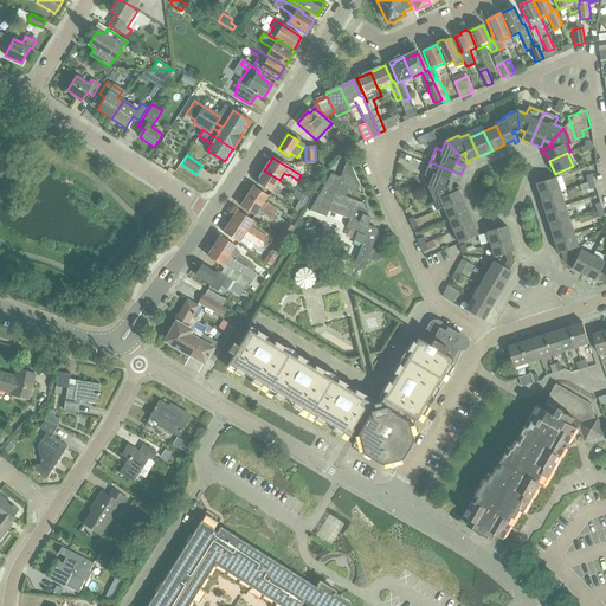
[(327,218),(329,211),(329,213),(349,220),(347,227),(348,231),(356,233),(353,243),(361,245),(354,264),(354,265),(358,272),(365,269),(365,268),(368,259),(374,262),(374,263),(382,259),(379,251),(378,252),(372,250),(378,232),(376,230),(367,226),(371,218),(362,216),(366,207),(365,205),(346,198),(348,189),(363,195),(348,159),(341,179),(330,175),(309,212),(310,212),(327,218)]
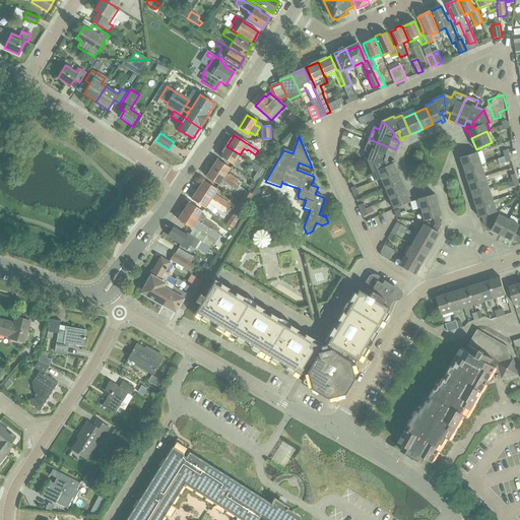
[(370,153),(367,160),(383,160),(385,154),(392,157),(395,149),(369,139),(364,151),(370,153)]
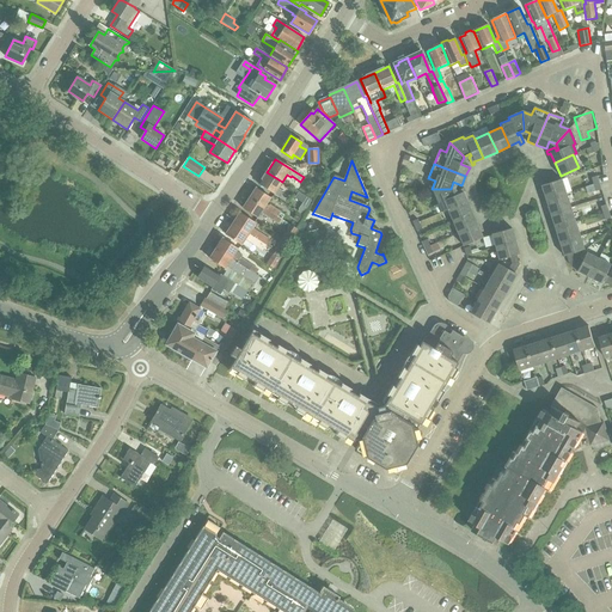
[(313,170),(310,175),(320,181),(324,176),(313,170)]
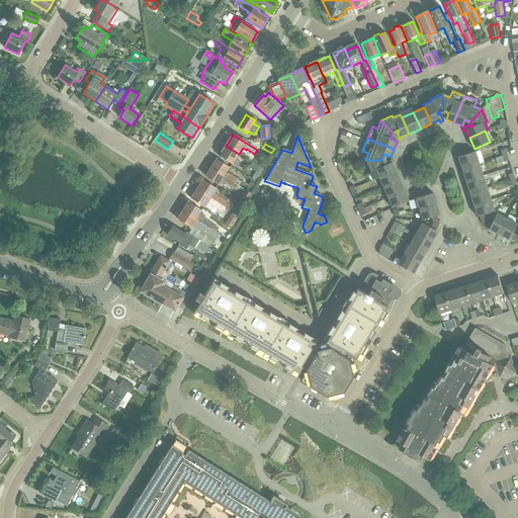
[(239,154),(226,146),(219,157),(235,167),(238,162),(235,160),(239,154)]
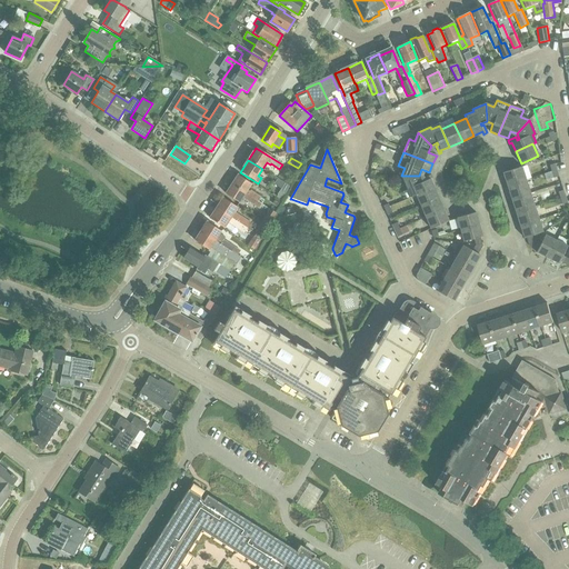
[(502,172),(507,186),(526,180),(521,167),(502,172)]
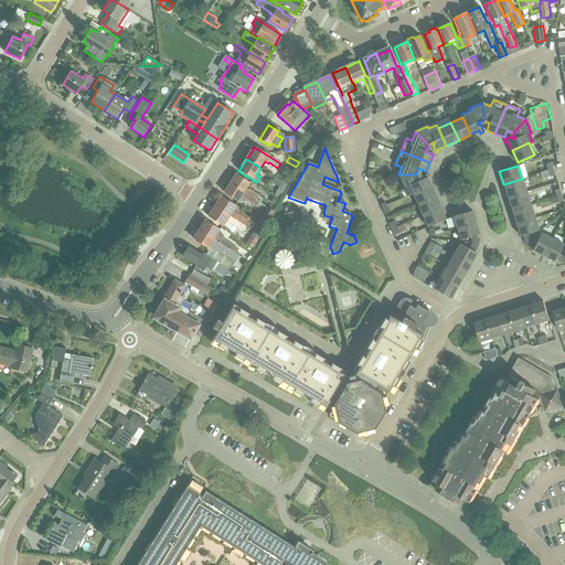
[(409,194),(413,193),(430,185),(426,178),(429,177),(428,173),(420,177),(422,179),(419,180),(416,174),(398,174),(404,188),(406,187),(409,194)]
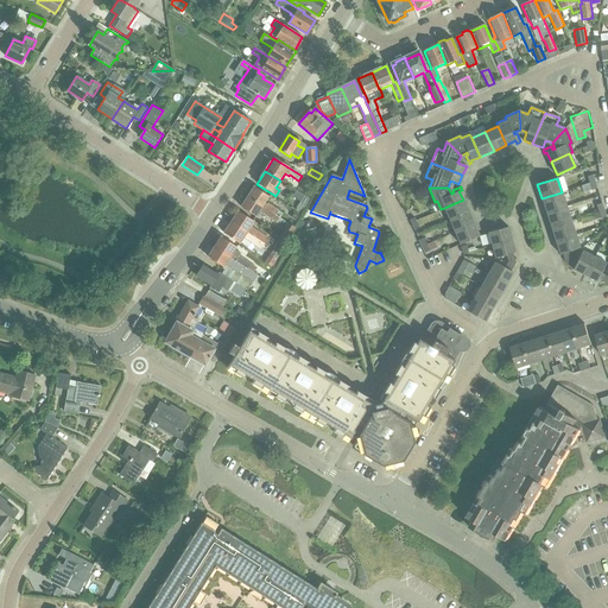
[(254,188),(247,197),(276,216),(280,220),(284,215),(268,204),(267,207),(265,204),(270,197),(254,188)]
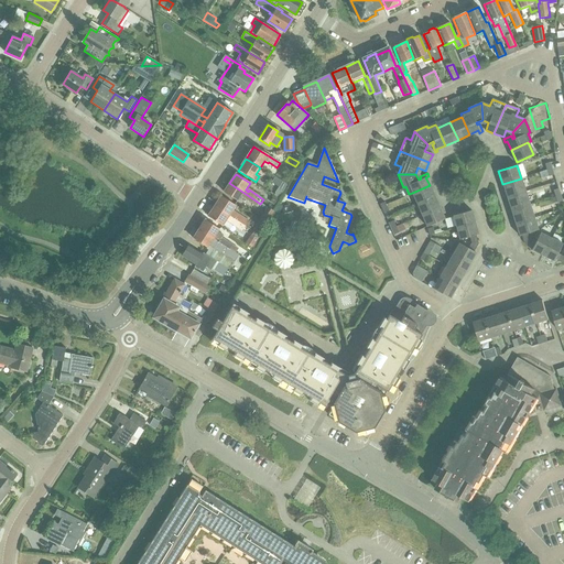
[(502,184),(507,198),(525,192),(521,179),(502,184)]
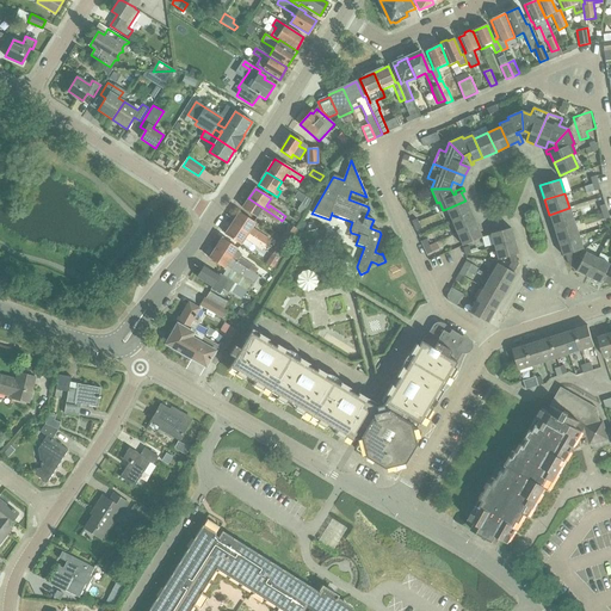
[(248,198),(242,209),(258,218),(261,213),(264,214),(263,215),(279,226),(282,221),(277,217),(248,198)]
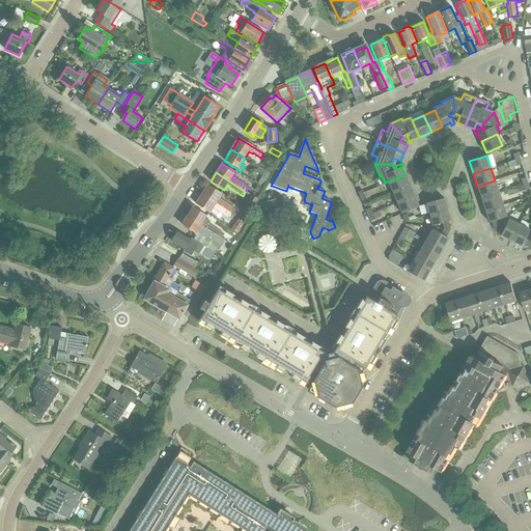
[(388,182),(393,192),(409,185),(404,174),(388,182)]
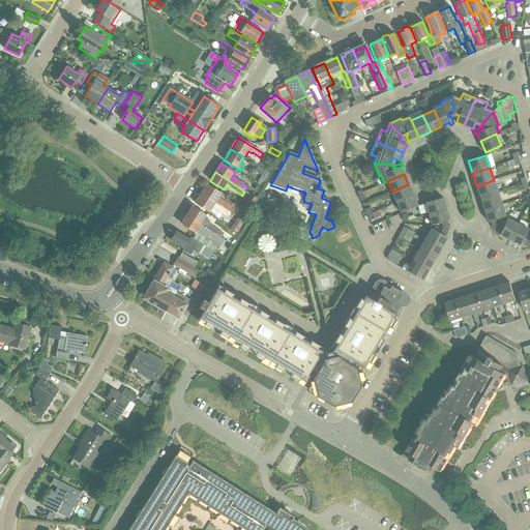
[(476,186),(480,199),(498,193),(494,180),(476,186)]
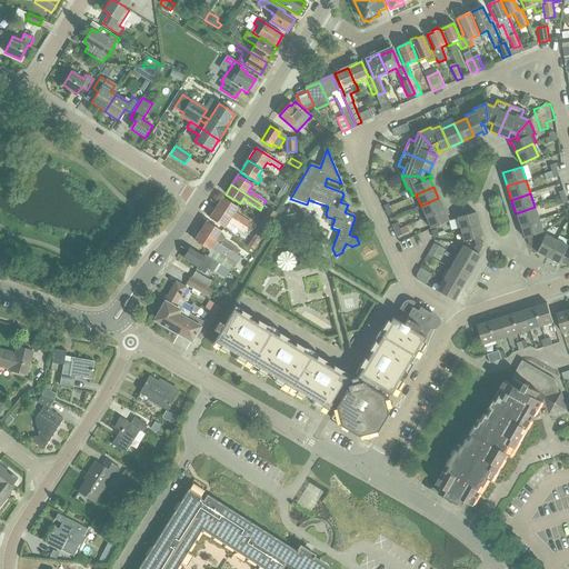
[(421,206),(426,218),(443,210),(438,198),(421,206)]
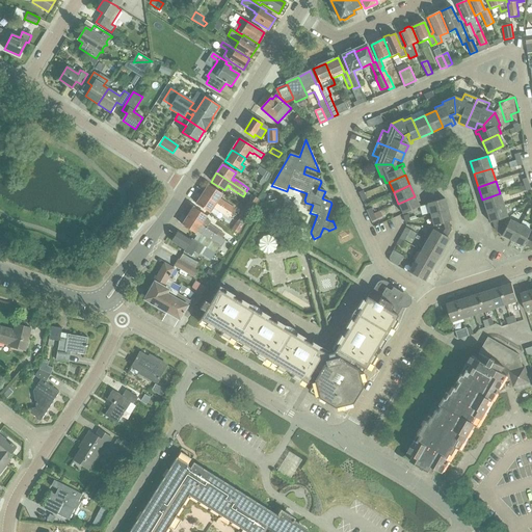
[(209,186),(203,194),(232,214),(235,210),(219,200),(222,195),(209,186)]
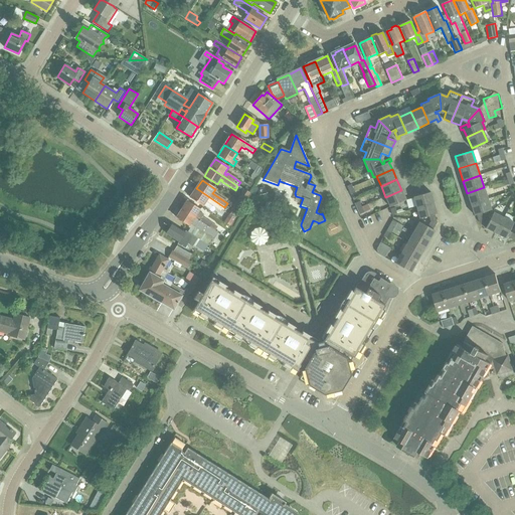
[(347,187),(350,194),(355,192),(352,184),(347,187)]
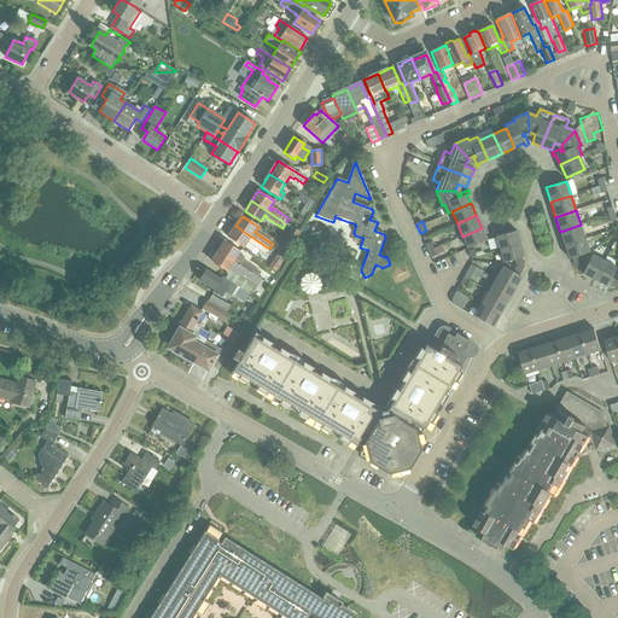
[(560,232),(565,246),(586,239),(581,225),(560,232)]
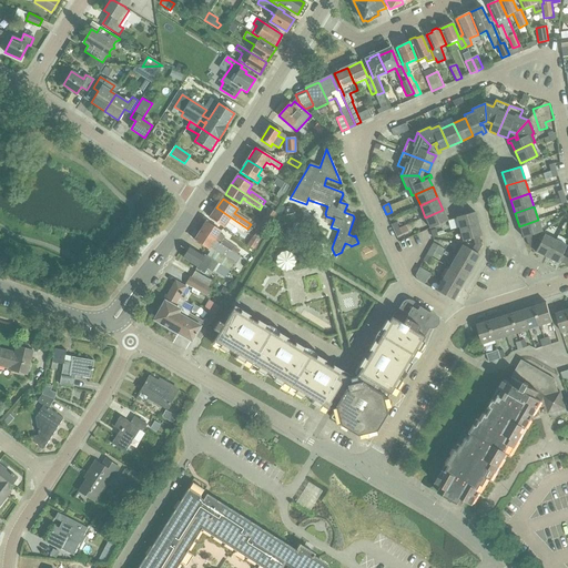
[(247,229),(216,208),(210,217),(224,227),(227,223),(244,233),(247,229)]
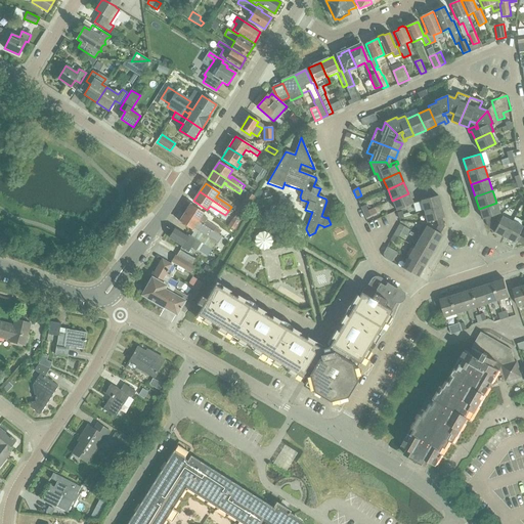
[(244,202),(242,205),(248,208),(255,197),(249,191),(243,201),(244,202)]
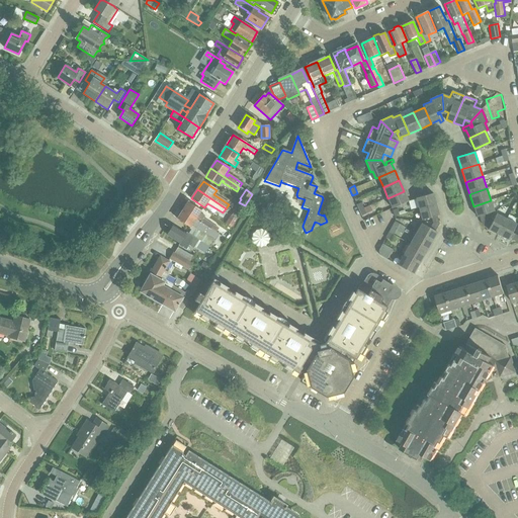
[(404,191),(387,198),(393,208),(408,201),(404,191)]
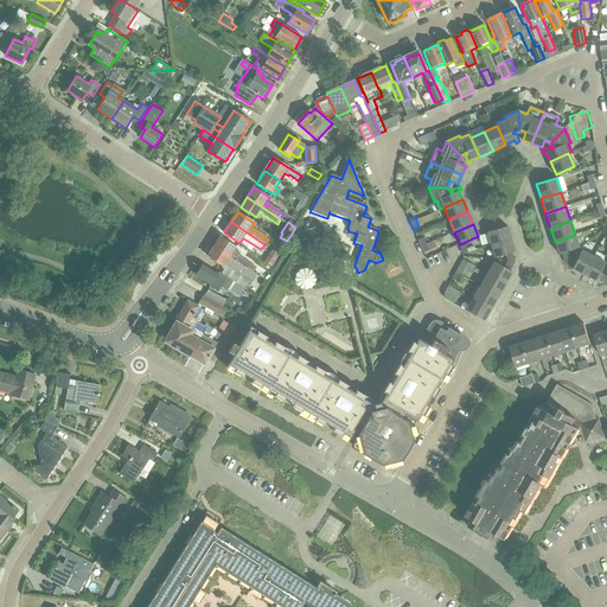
[(487,232),(491,244),(511,240),(508,227),(487,232)]
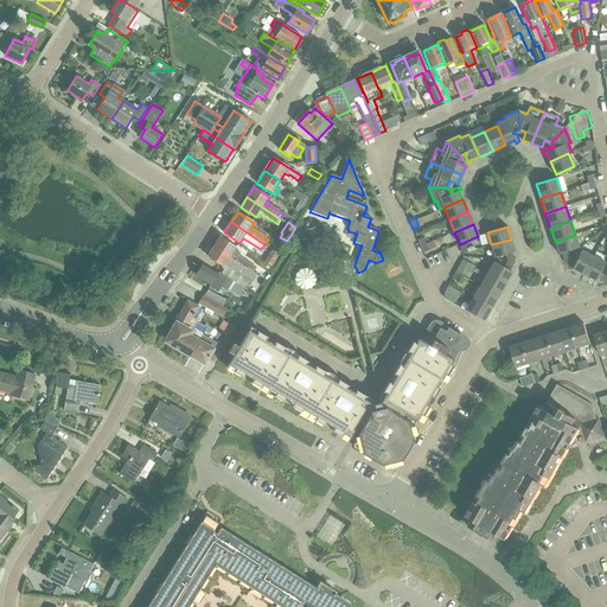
[(562,254),(564,262),(570,257),(568,251),(579,248),(575,235),(555,242),(560,254),(562,254)]
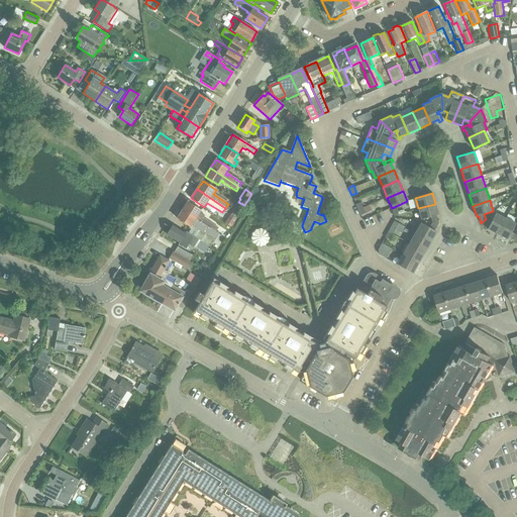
[(188,202),(183,211),(210,229),(212,225),(203,219),(205,216),(199,212),(201,210),(188,202)]
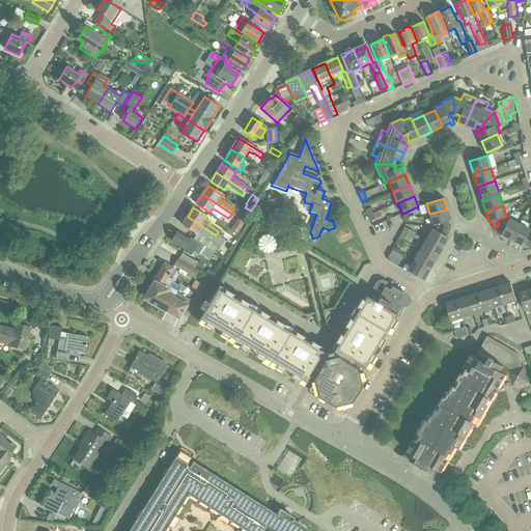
[(245,207),(239,218),(245,222),(245,221),(251,211),(245,207)]
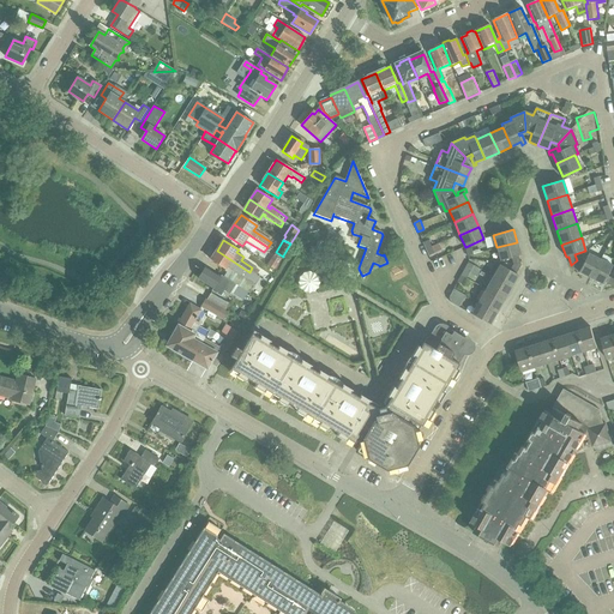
[(511,258),(513,265),(521,265),(518,256),(521,254),(517,242),(497,247),(500,260),(511,258)]
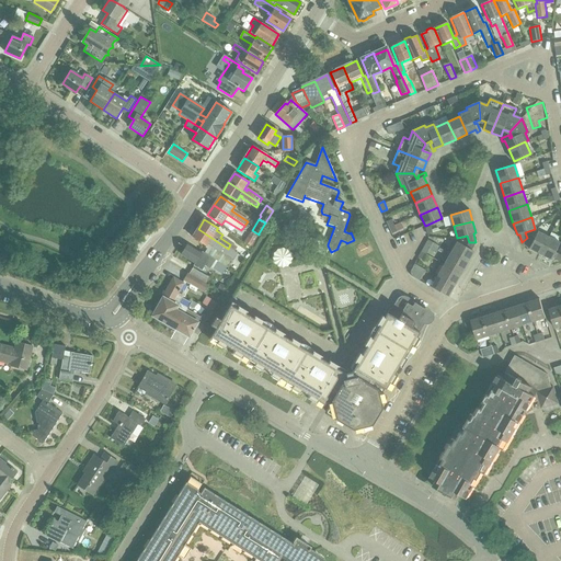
[(215,261),(219,263),(229,249),(228,249),(198,229),(192,238),(205,247),(207,244),(209,247),(212,243),(217,248),(210,258),(215,261)]
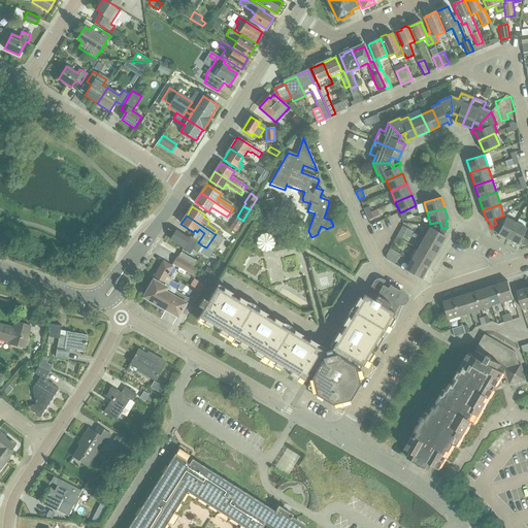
[(243,221),(237,217),(230,228),(236,232),(243,221)]
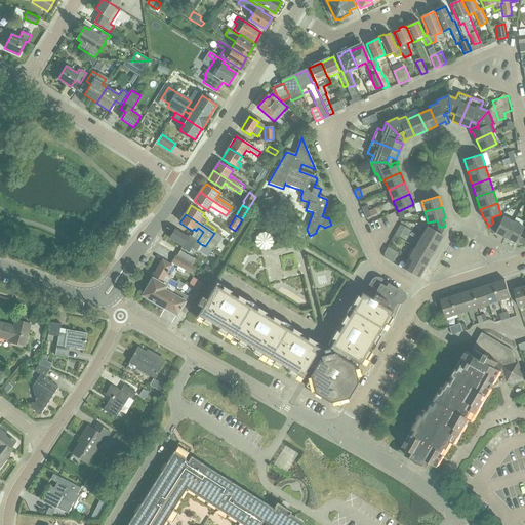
[(495,233),(506,238),(513,221),(502,216),(498,226),(493,223),(488,227),(495,231),(495,233)]
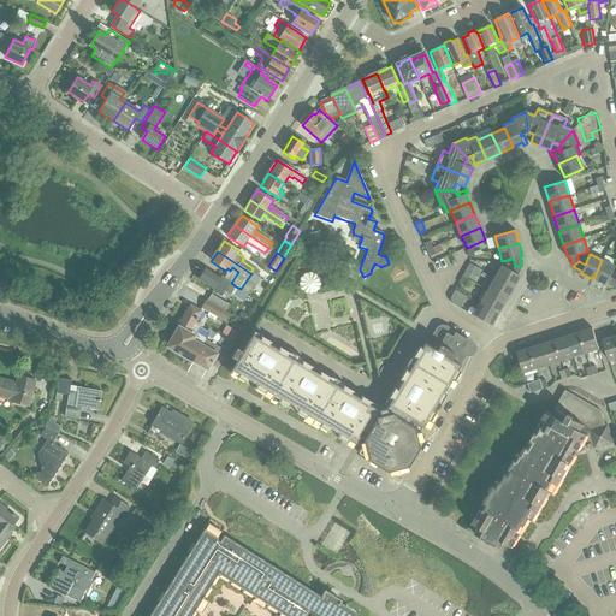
[(605,283),(615,288),(615,280),(609,277),(614,266),(602,260),(593,279),(605,285),(605,283)]
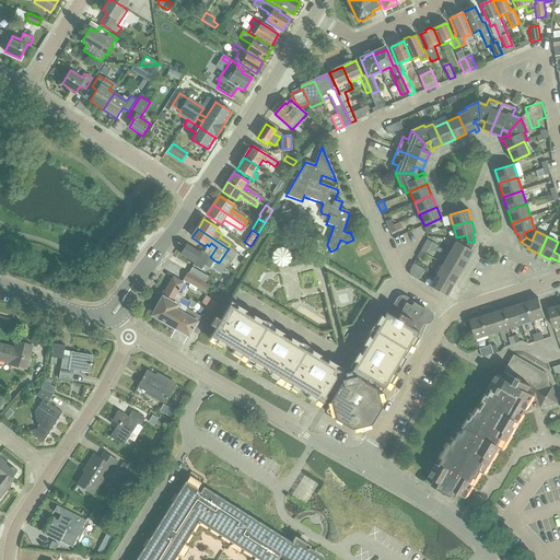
[(423,245),(428,248),(435,253),(439,246),(427,240),(423,245)]
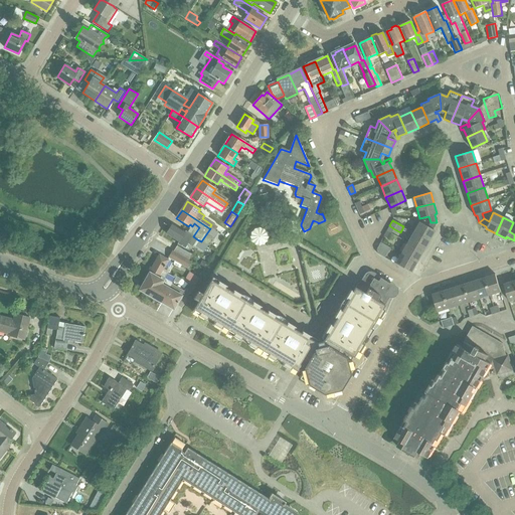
[(252,224),(256,240),(271,236),(267,221),(252,224)]
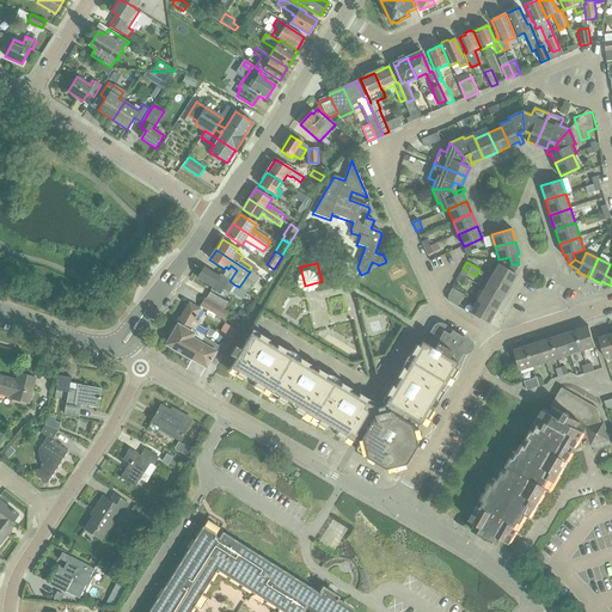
[(499,264),(491,276),(510,286),(516,275),(514,274),(519,264),(512,264),(508,270),(499,264)]
